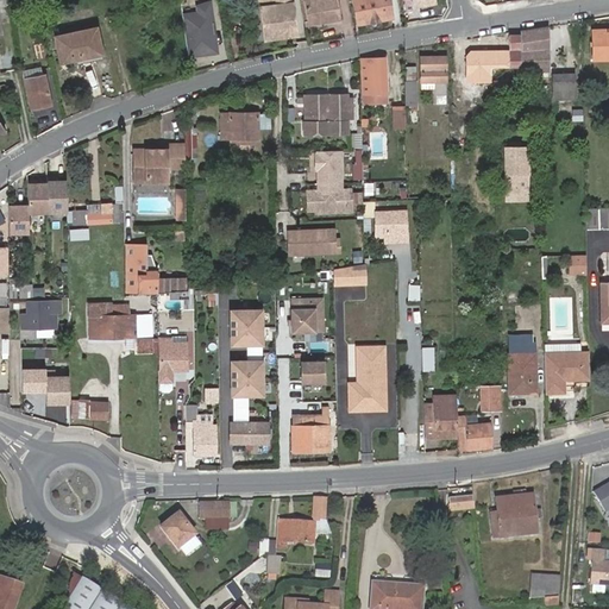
[(196,11),(181,13),(188,58),(219,54),(212,0),(209,0),(195,5),(196,11)]
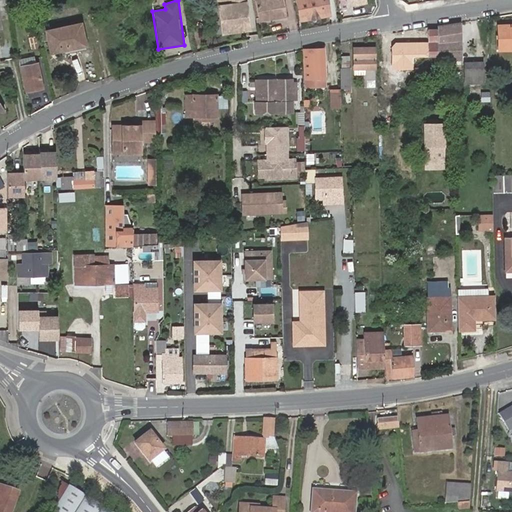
[(218,7),(222,34),(248,30),(244,0),(231,0),(233,0),(235,0),(236,4),(218,7)]
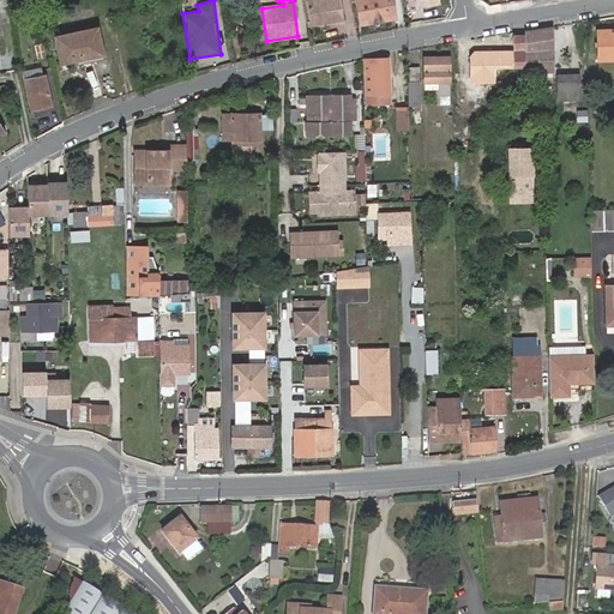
[(320,19),(320,23),(330,22),(330,17),(343,14),(342,8),(354,6),(351,0),(302,0),(306,22),(320,19)]
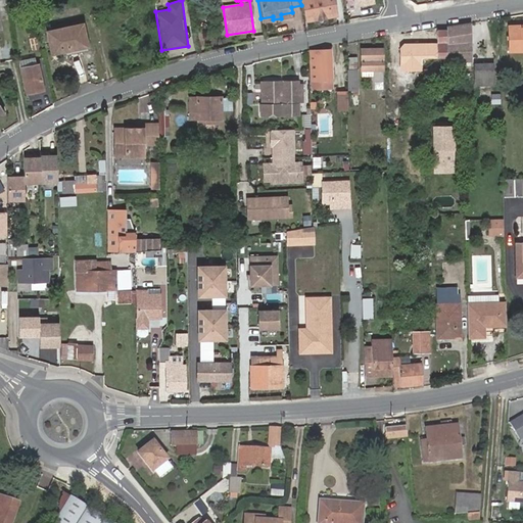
[(333,0),(302,0),(307,21),(336,16),(333,0)]
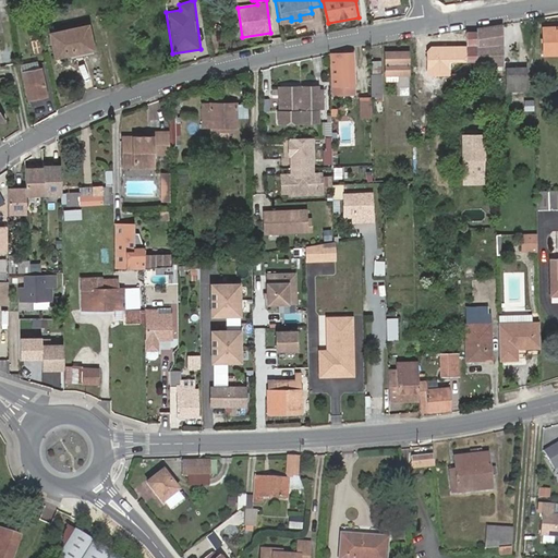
[(379,0),(380,9),(400,5),(399,0),(379,0)]
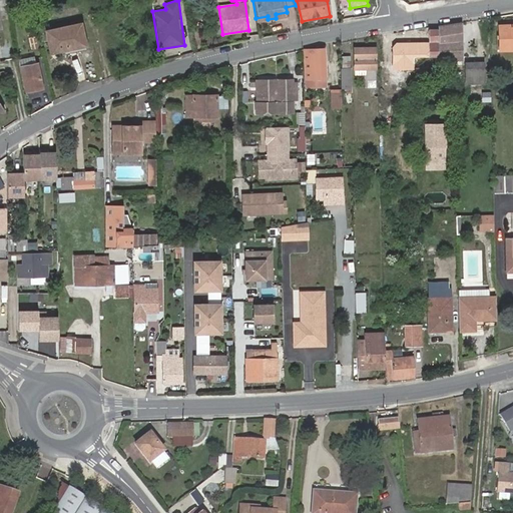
[(460,23),(440,23),(440,29),(440,57),(461,56),(460,23)]
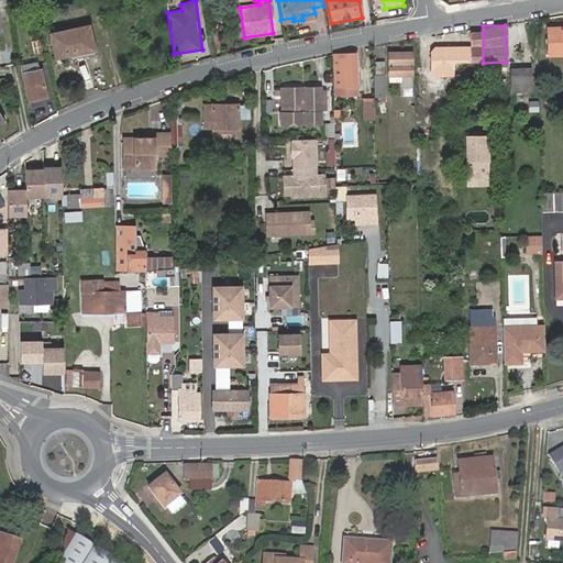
[(74,56),(94,52),(89,28),(51,34),(55,56),(73,54),(74,56)]
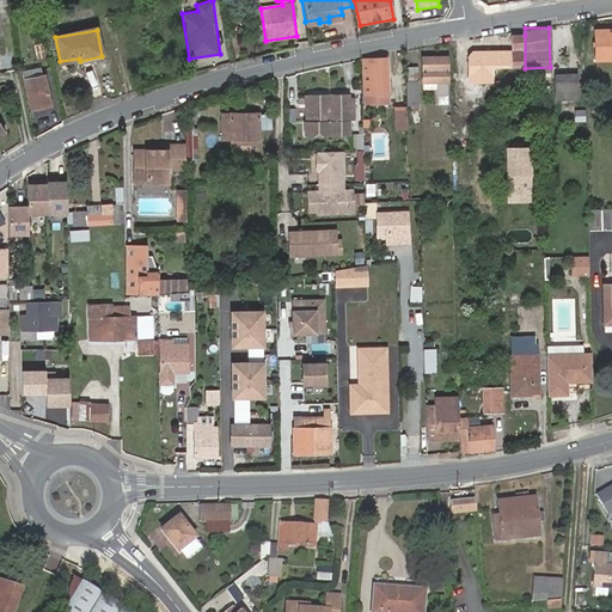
[(611,31),(594,31),(594,61),(611,61),(611,31)]
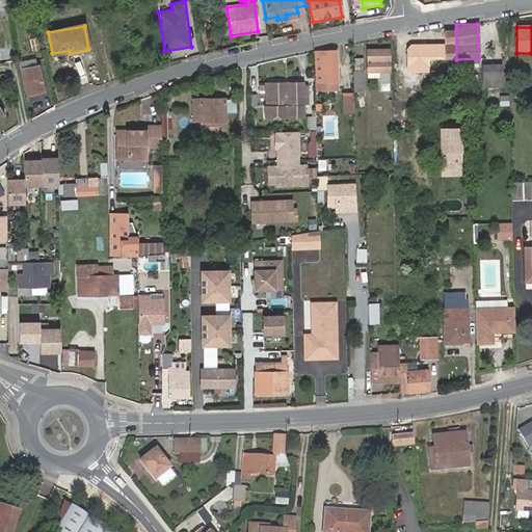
[(456,30),(444,30),(444,32),(445,44),(445,58),(456,59),(456,30)]
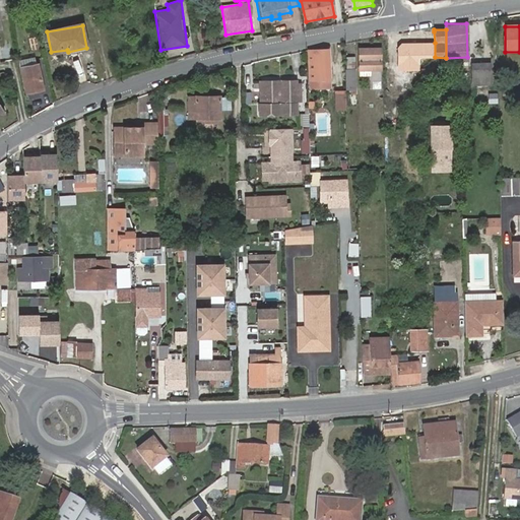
[(435,57),(435,43),(402,43),(397,48),(397,71),(419,71),(419,57),(435,57)]
